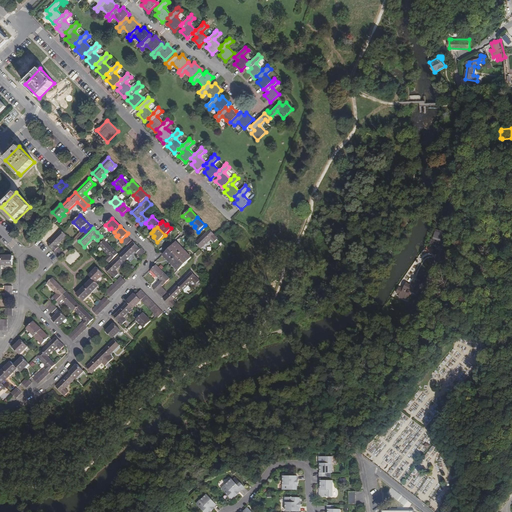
[(196,243),(201,249),(211,239),(214,242),(218,238),(210,229),(196,243)]
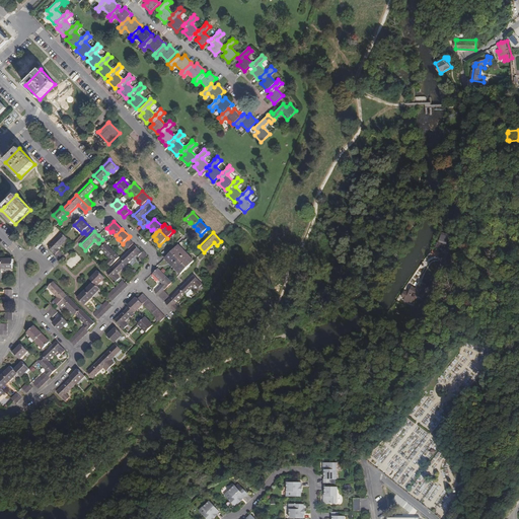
[(58,248),(68,239),(64,235),(62,233),(48,247),(56,254),(54,255),(58,260),(64,254),(58,248)]
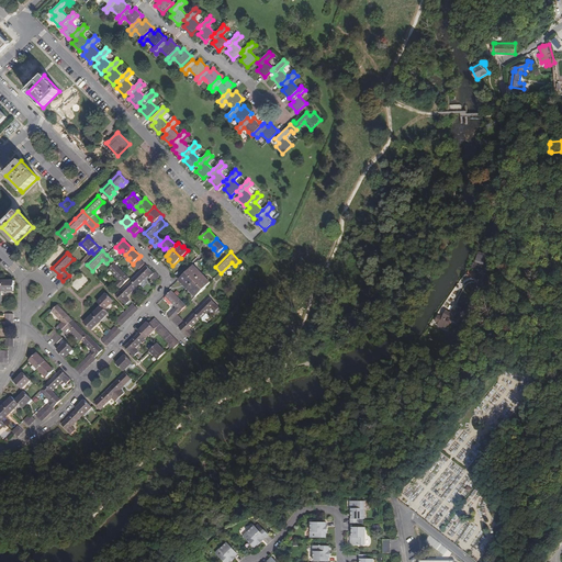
[(145,263),(138,258),(133,263),(139,269),(145,263)]
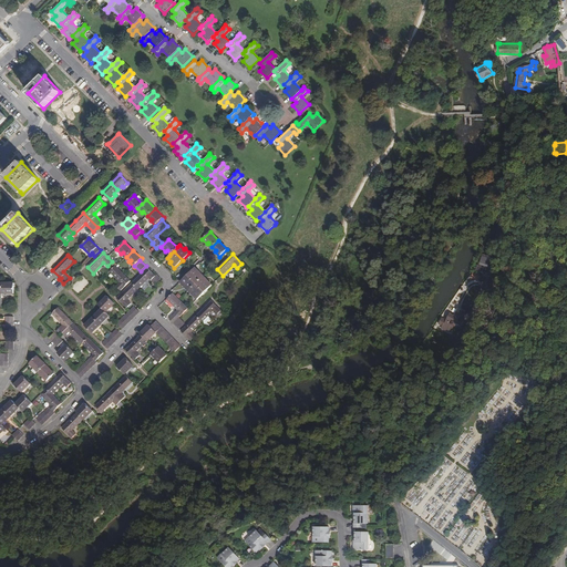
[(116,267),(115,266),(110,271),(120,282),(116,286),(121,291),(131,281),(125,275),(116,267)]
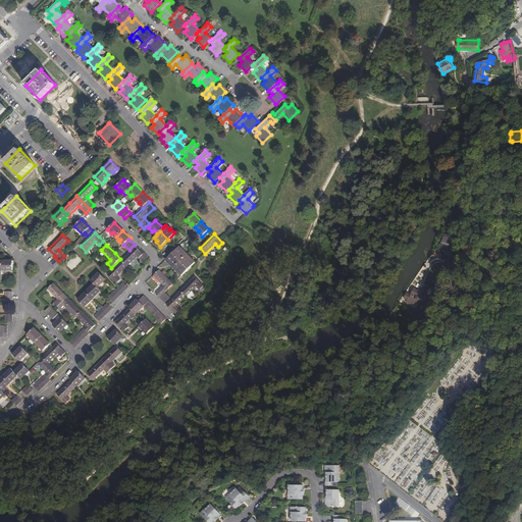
[(187,255),(183,251),(185,250),(179,246),(172,253),(180,261),(187,255)]
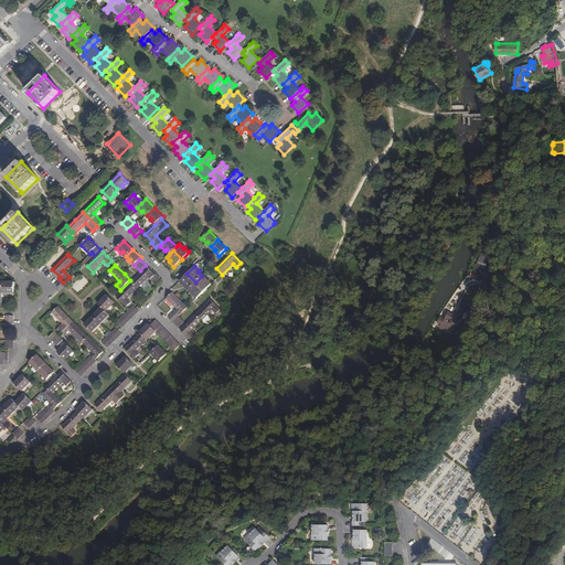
[(160,278),(157,274),(155,275),(147,267),(132,281),(139,288),(149,278),(155,284),(160,278)]
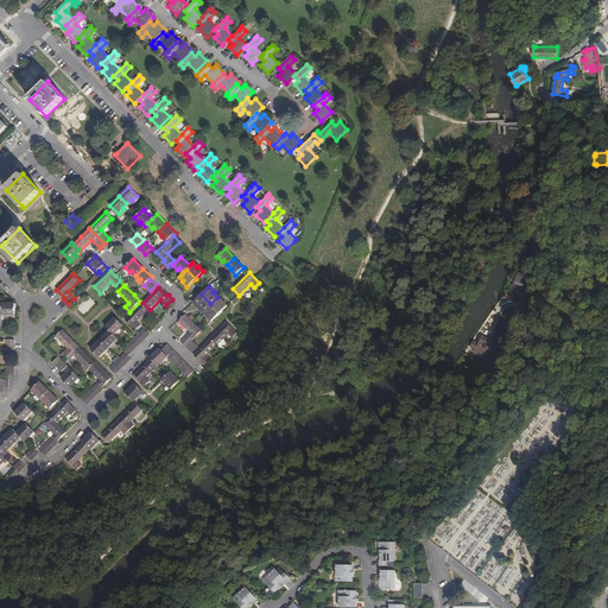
[(210,304),(201,295),(194,302),(192,303),(197,308),(200,306),(200,308),(203,311),(210,304)]
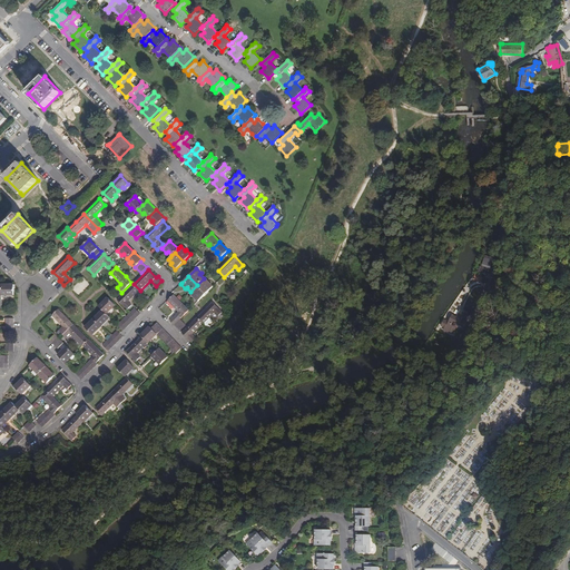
[(214,285),(209,281),(208,283),(204,278),(197,285),(206,293),(214,285)]
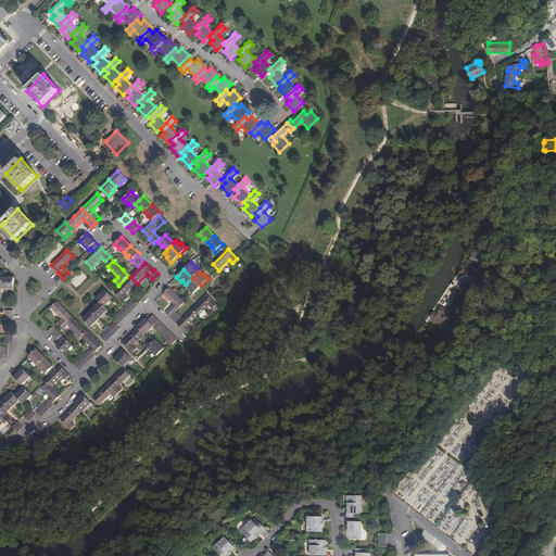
[(483,272),(479,278),(491,287),(496,280),(483,272)]
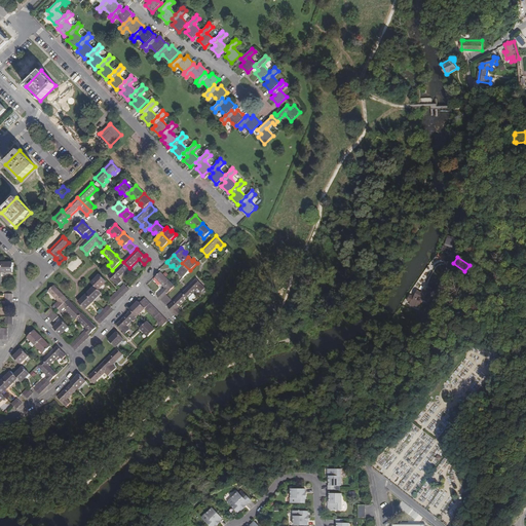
[(13,273),(13,262),(4,262),(2,262),(2,265),(2,271),(7,271),(7,273),(13,273)]
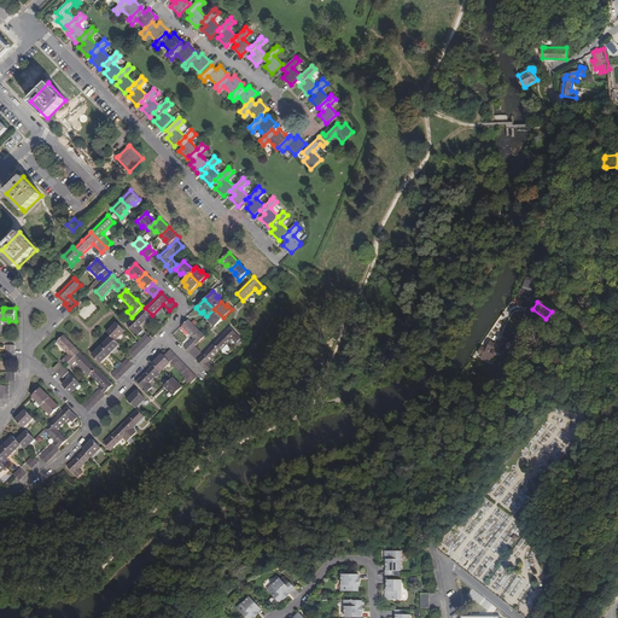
[(139,327),(152,315),(145,308),(128,325),(139,336),(144,331),(139,327)]
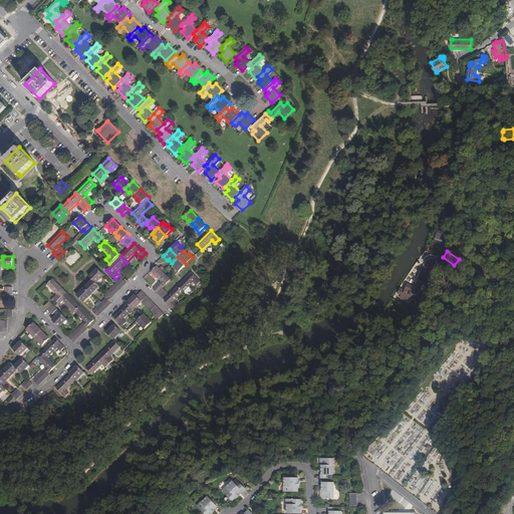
[(186,264),(178,257),(172,263),(176,266),(174,267),(179,272),(186,264)]
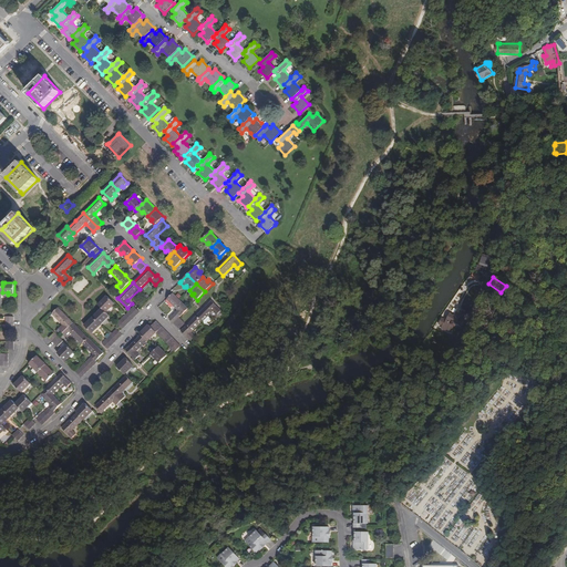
[(179,317),(188,308),(179,299),(173,294),(166,299),(177,310),(169,318),(173,322),(179,317)]
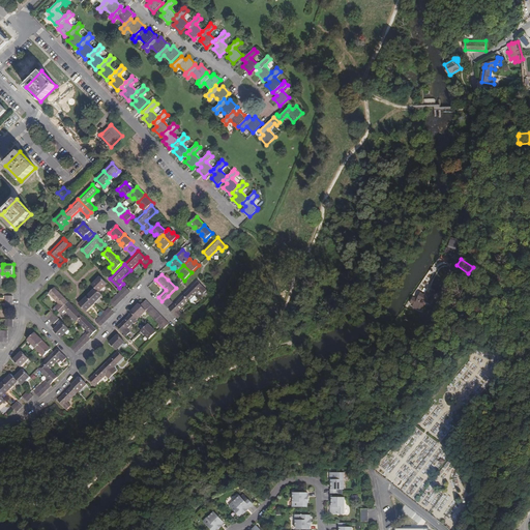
[(102,287),(107,283),(100,276),(91,285),(95,288),(99,293),(104,288),(102,287)]
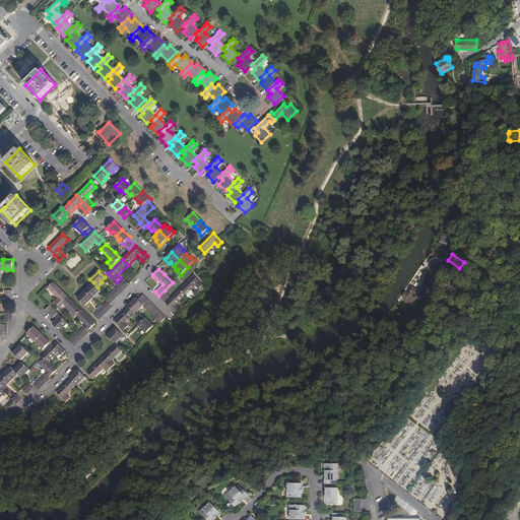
[(186,295),(195,285),(199,288),(203,284),(194,275),(181,289),(186,295)]
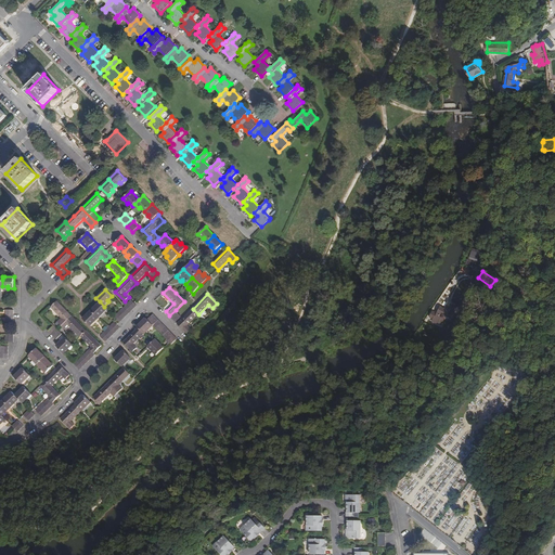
[(137,306),(131,300),(126,306),(131,311),(137,306)]
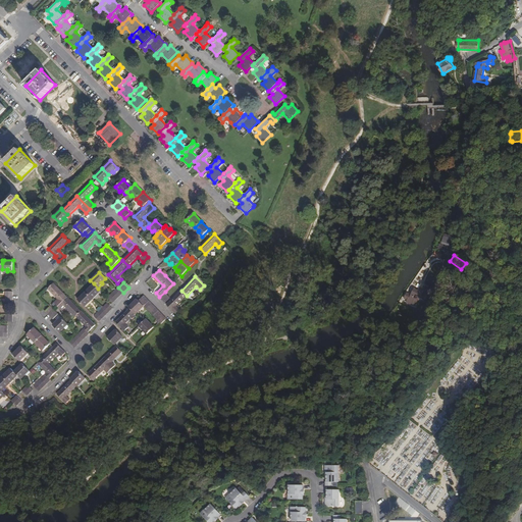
[(67,298),(54,283),(48,290),(57,299),(54,303),(58,307),(67,298)]
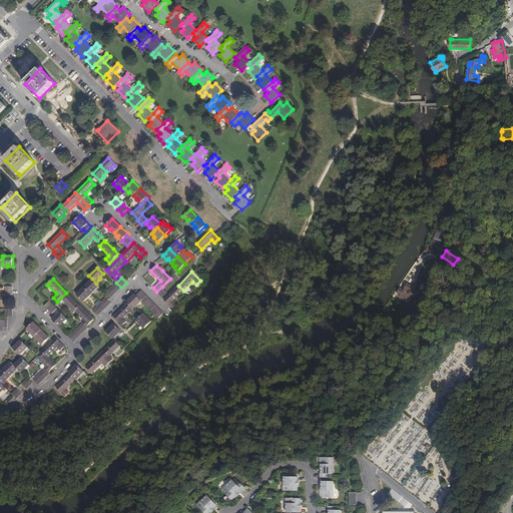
[(99,287),(96,284),(92,279),(84,287),(90,293),(94,290),(95,291),(99,287)]
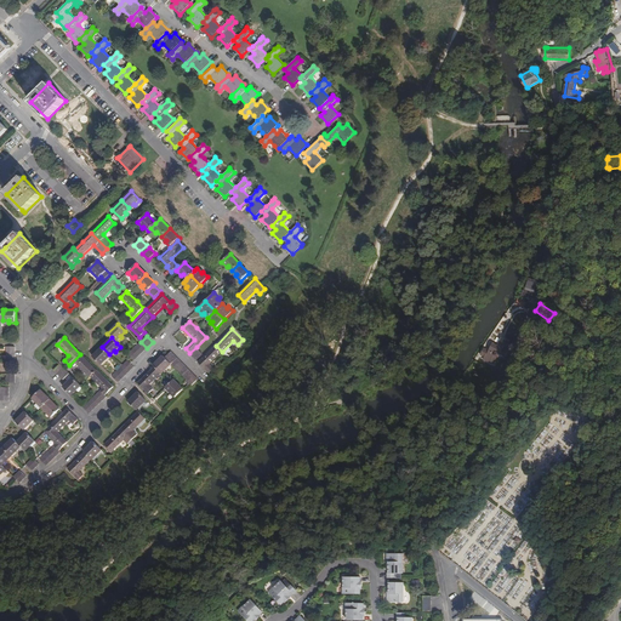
[(497,357),(503,360),(512,342),(505,339),(500,348),(497,346),(493,345),(490,351),(485,348),(482,355),(485,358),(484,359),(490,363),(490,362),(494,364),(497,357)]
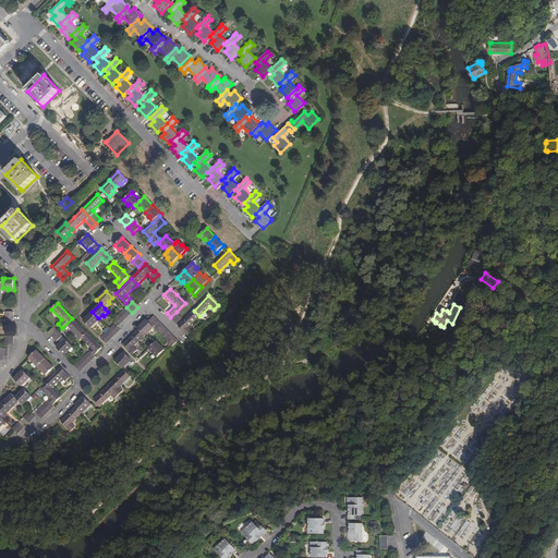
[(121,324),(130,315),(124,310),(114,318),(121,324)]
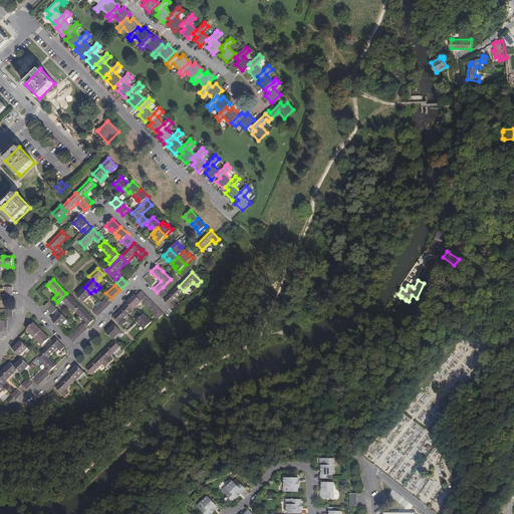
[(174,301),(184,291),(179,286),(165,300),(173,309),(178,305),(174,301)]
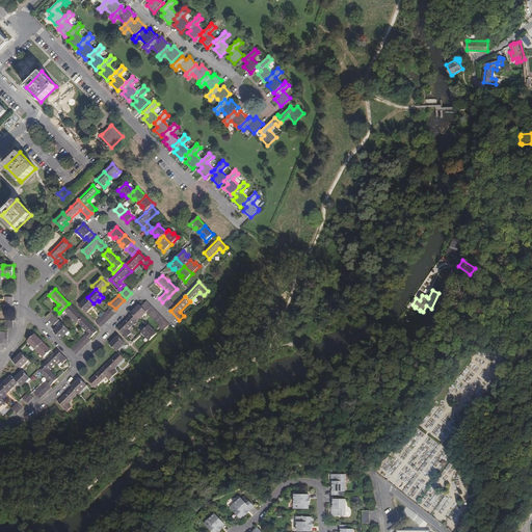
[(14,309),(14,297),(5,297),(5,309),(9,309),(14,309)]
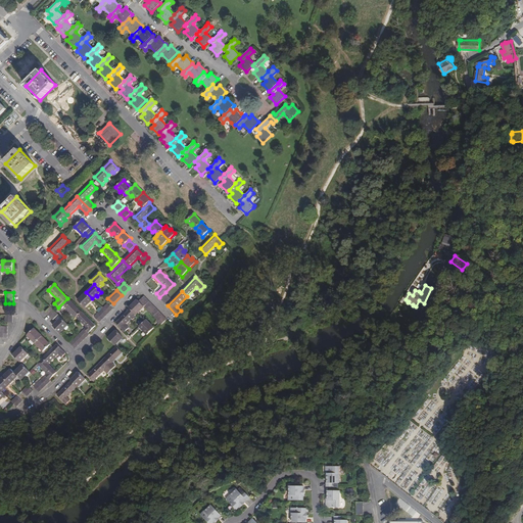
[(89,302),(92,298),(86,292),(78,300),(86,307),(90,303),(89,302)]
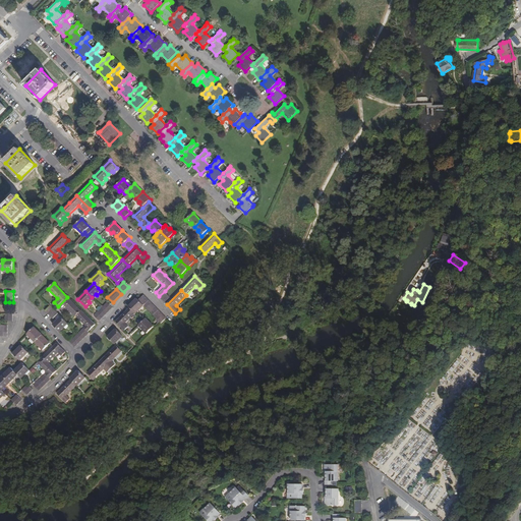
[(171,297),(165,291),(159,296),(165,302),(171,297)]
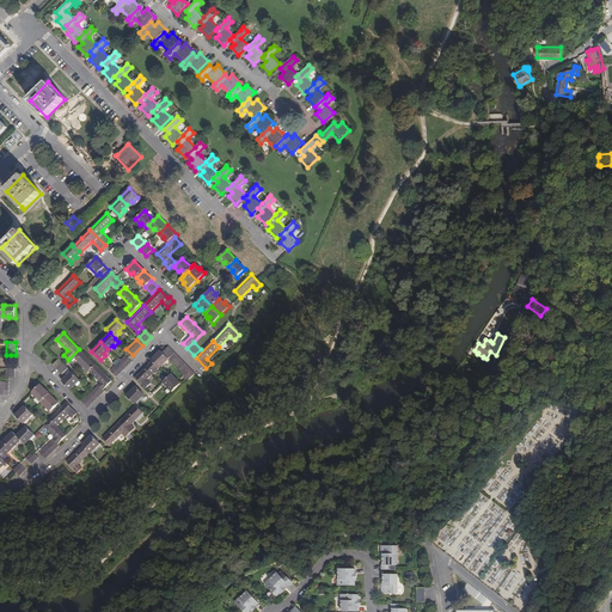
[(178,355),(169,346),(163,353),(169,359),(172,362),(178,355)]
